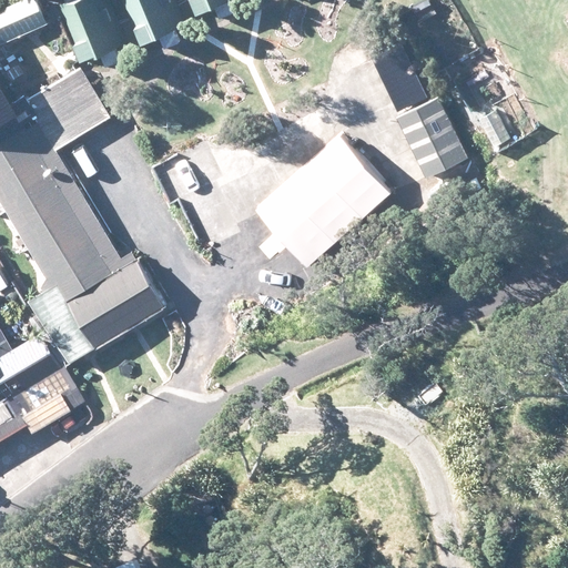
[(0,40),(1,44),(50,21),(39,0),(19,0),(0,9),(0,40)]
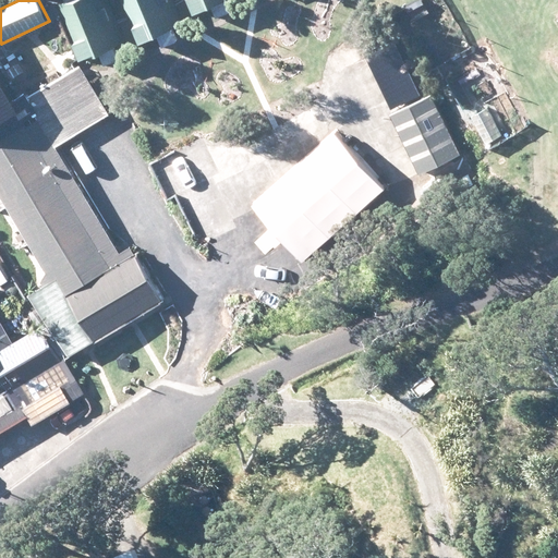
[(122,36),(106,0),(70,0),(60,4),(81,53),(122,36)]
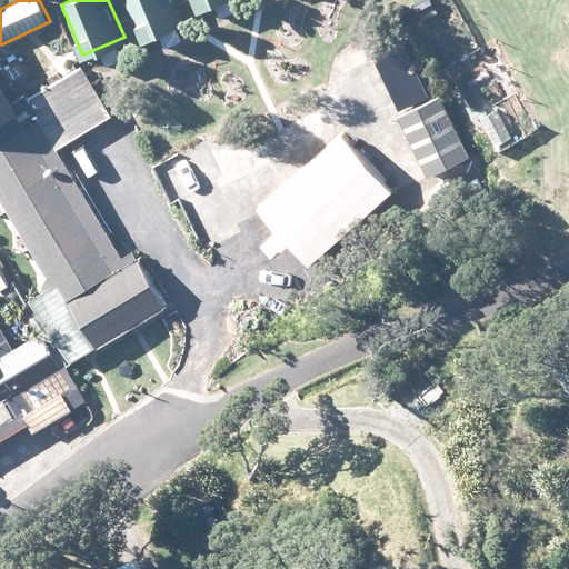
[(185,22),(175,0),(125,0),(142,40),(185,22)]
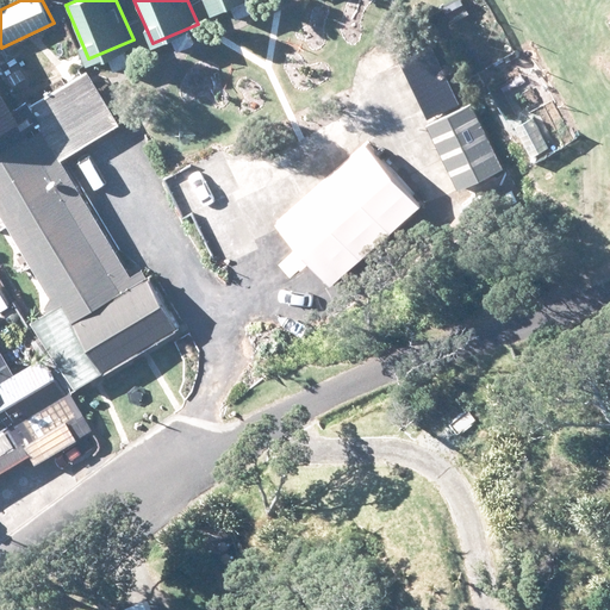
[(456,86),(436,44),(409,57),(422,82),(424,81),(433,98),(456,86)]
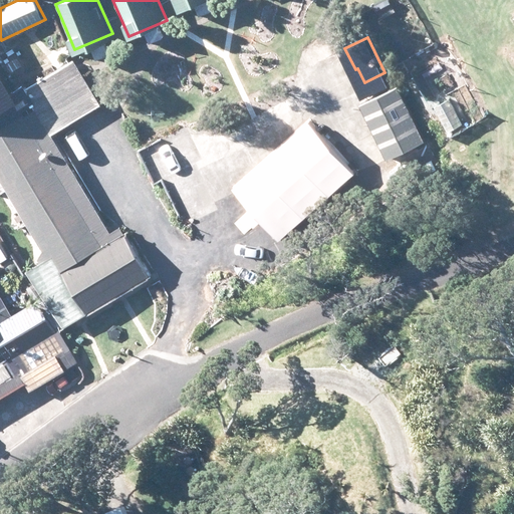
[(64,326),(151,274),(121,226),(110,232),(50,133),(100,102),(73,59),(15,93),(0,68),(0,175),(49,257),(30,269),(64,326)]
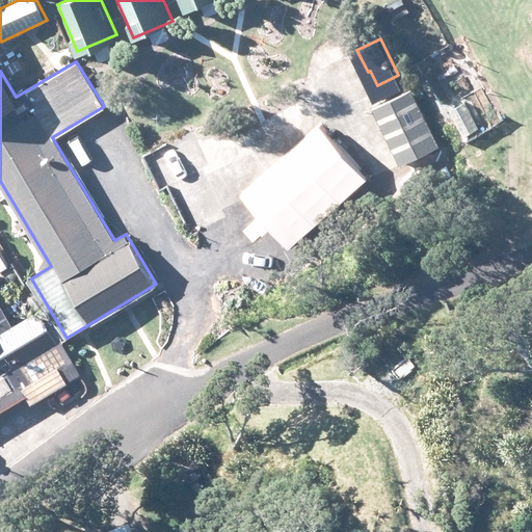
[(441,145),(413,87),(373,107),(401,164),(441,145)]
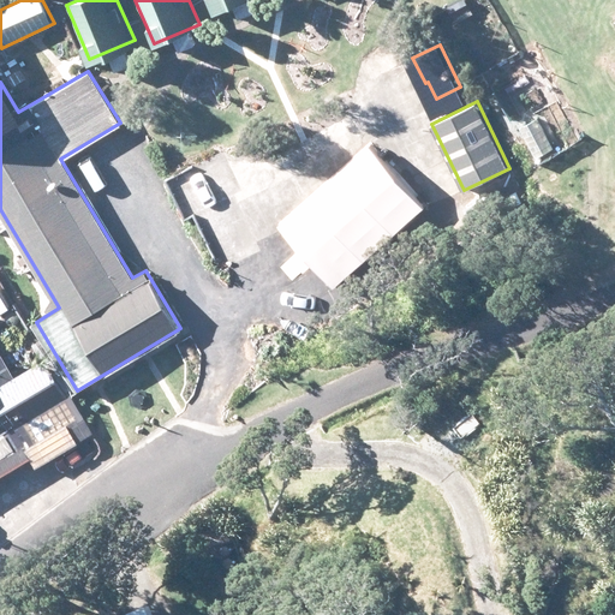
[(302,248),(280,266),(293,281),(314,263),(330,285),(424,207),(371,143),(278,220),(302,248)]
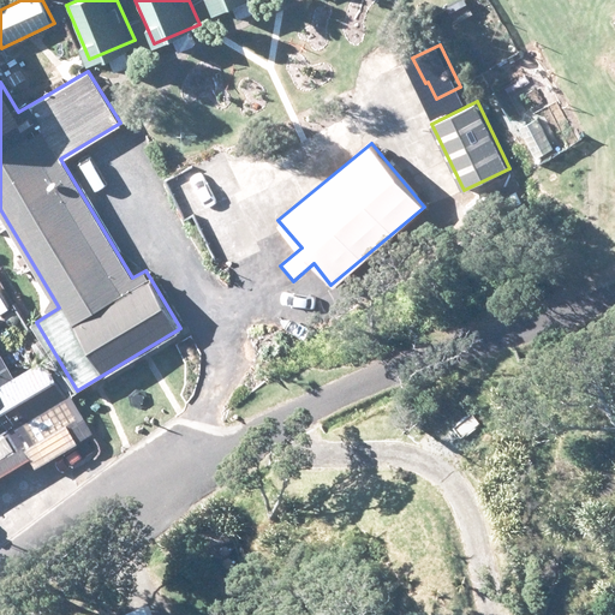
[(177,202),(185,219),(197,213),(190,195),(177,202)]
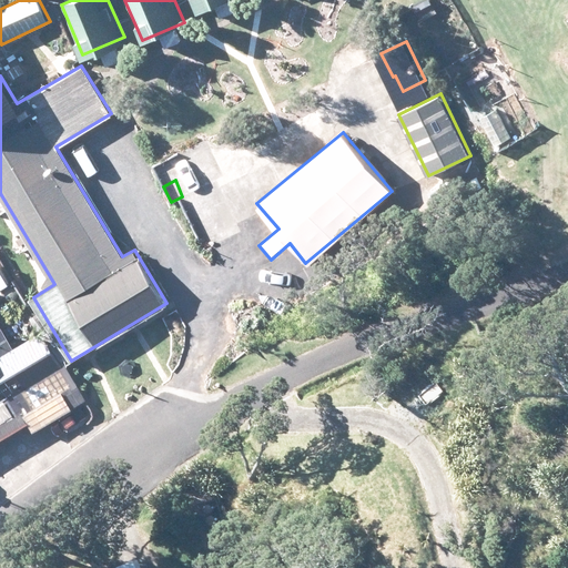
[(0,426),(14,418),(3,399),(10,395),(21,411),(60,387),(50,373),(62,365),(41,332),(0,356),(0,426)]
